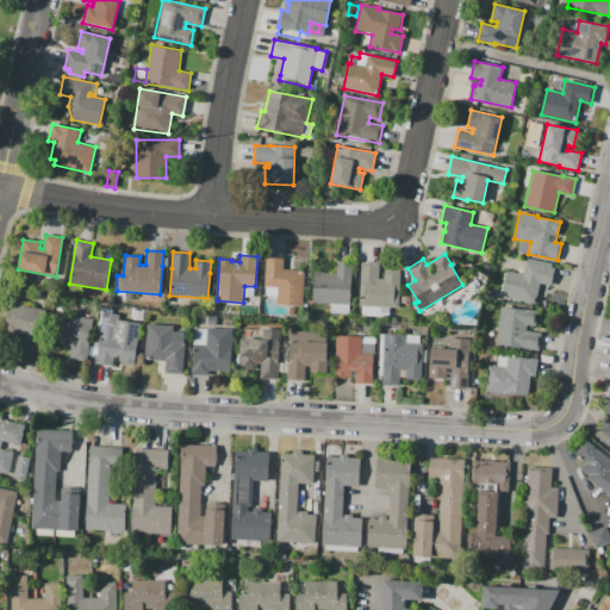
[(266,257),(284,259),(284,269),(298,269),(298,271),(304,271),(303,305),(277,304),(278,287),(265,287),(266,257)]
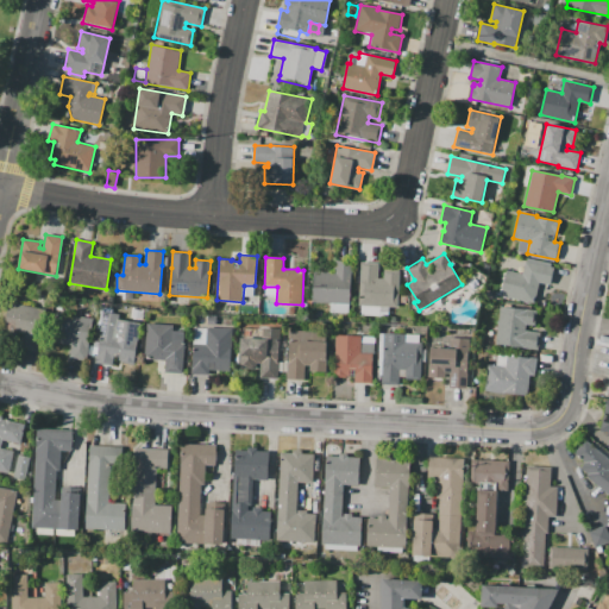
[(352,261),(352,275),(351,275),(350,303),(349,303),(330,303),(312,302),(313,271),(334,272),(334,261),(352,261)]
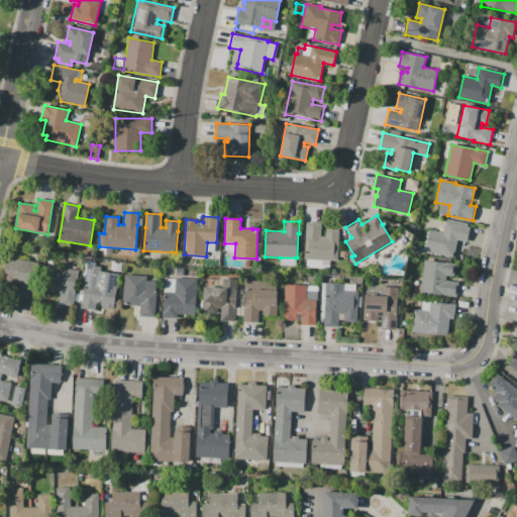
[(306,222),(320,223),(320,236),(325,236),(326,229),(339,229),(338,260),(330,260),(306,259),(305,259),(306,222)]
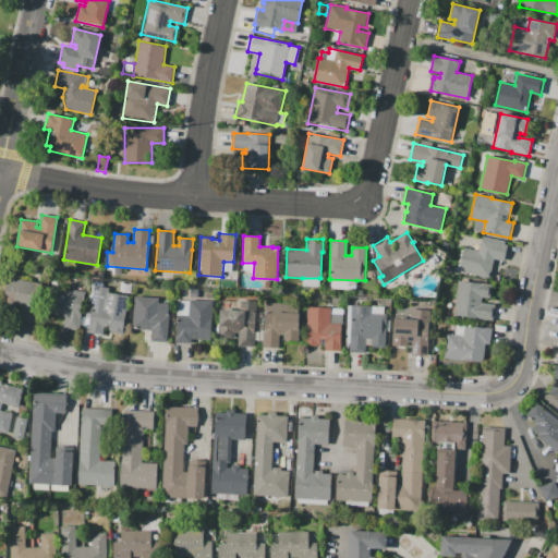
[(440,240),(449,244),(446,251),(437,245),(440,240)]
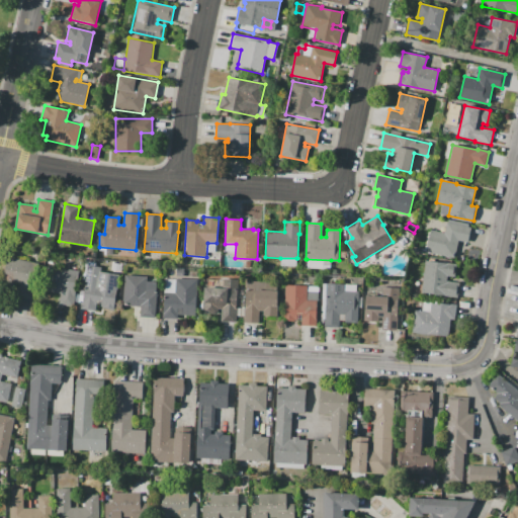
[(426,252),(431,230),(444,233),(446,223),(471,228),(467,243),(458,241),(454,258),(426,252)]
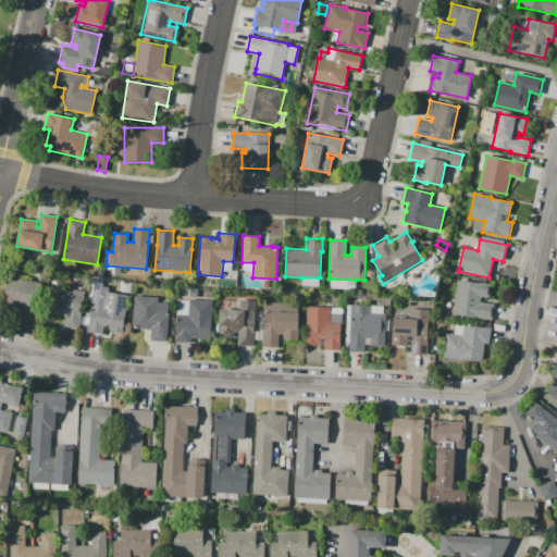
[(9,276),(42,284),(34,322),(19,319),(20,314),(17,314),(19,308),(21,309),(22,305),(3,301),(9,276)]
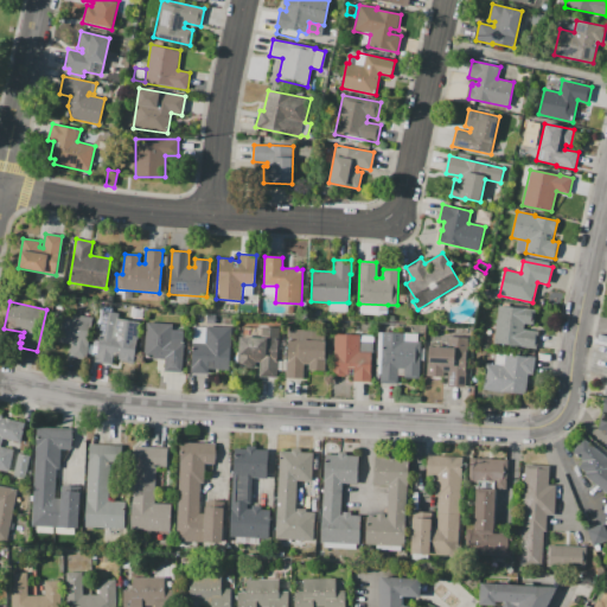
[(328,312),(328,302),(347,302),(346,313),(328,312)]
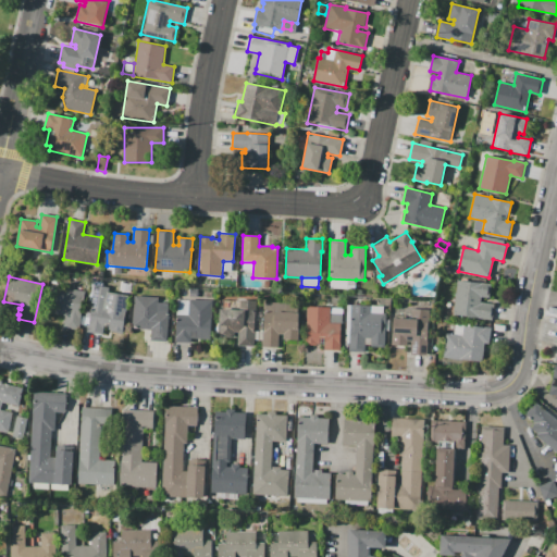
[(330,287),(330,279),(356,280),(355,288),(330,287)]
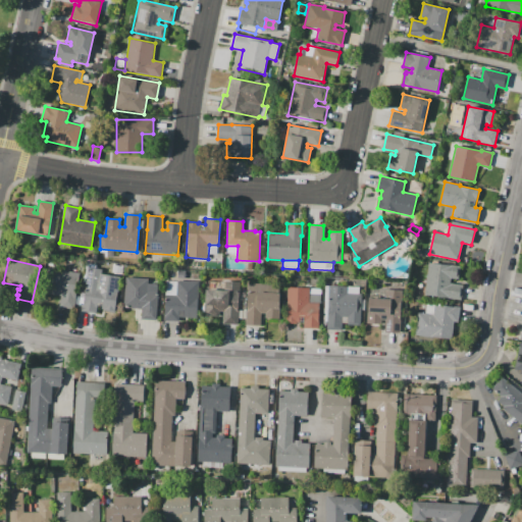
[(428,262),(460,266),(459,279),(451,278),(450,283),(463,284),(461,301),(424,296),(428,262)]
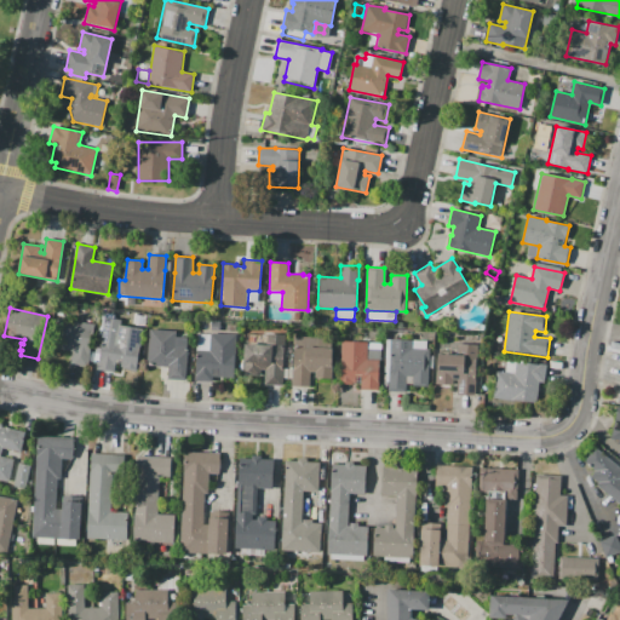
[(58,317),(95,325),(87,367),(70,363),(73,351),(52,348),(58,317)]
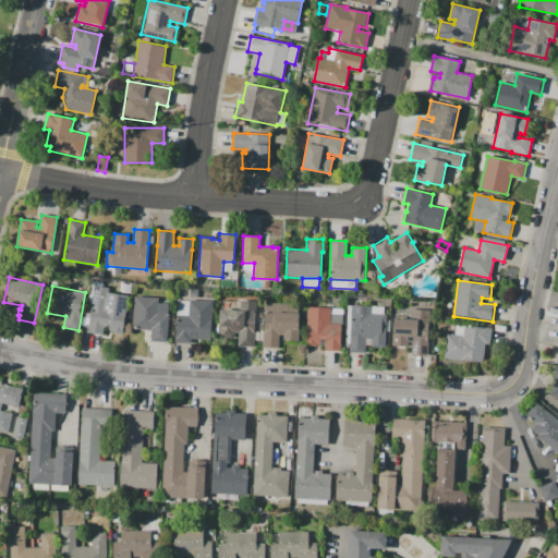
[(95,286),(110,288),(109,292),(129,295),(122,334),(109,331),(110,324),(105,324),(102,334),(87,331),(88,326),(89,326),(93,306),(92,306),(95,286)]
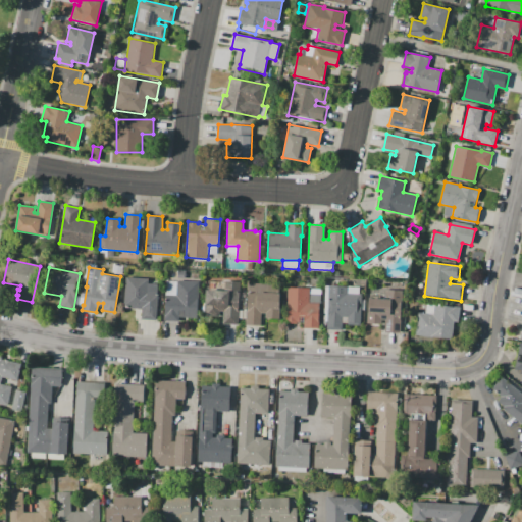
[(125,277),(148,278),(148,286),(147,293),(155,294),(158,294),(156,320),(142,319),(142,309),(123,308),(125,277)]
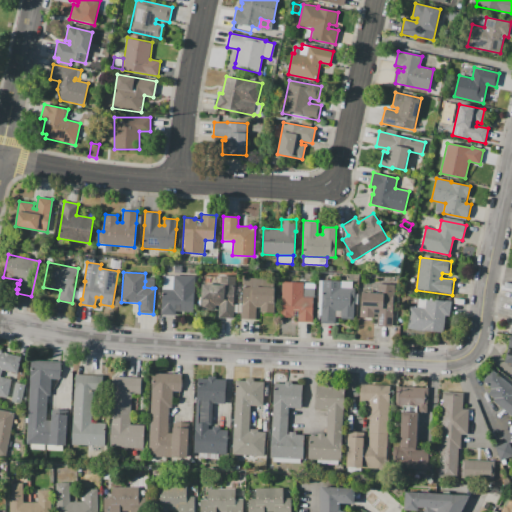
[(174,275),(196,276),(193,313),(175,312),(174,316),(161,315),(163,289),(173,290),(174,276),(174,275)]
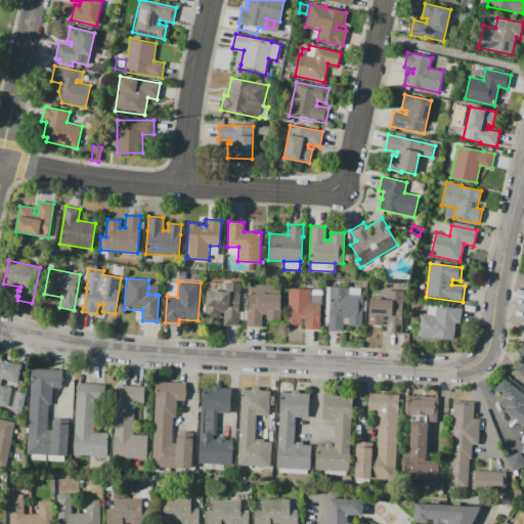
[(238,326),(224,325),(224,313),(221,313),(220,317),(206,317),(207,291),(226,291),(226,281),(239,282),(238,326)]
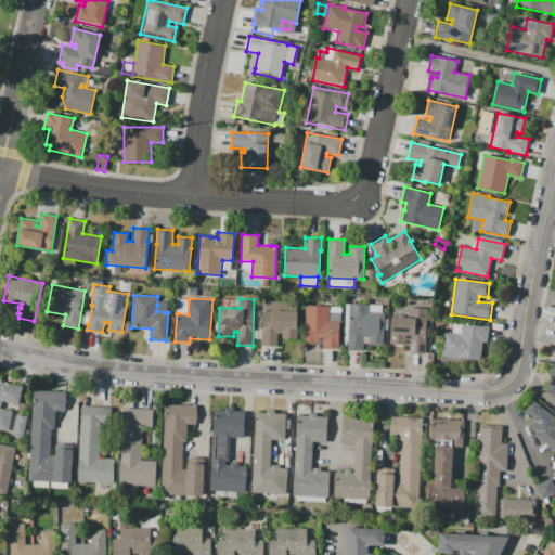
[(188,314),(177,313),(178,299),(189,299),(188,314)]
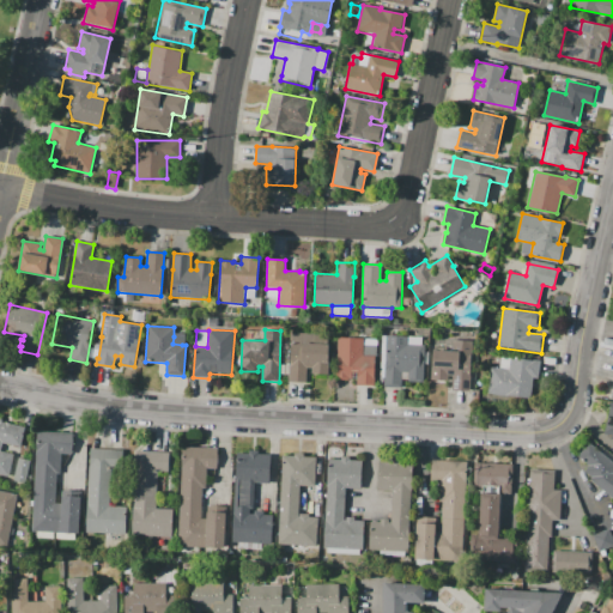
[(291,332),(308,333),(308,343),(329,344),(328,375),(311,374),(311,368),(307,368),(307,383),(290,382),(291,332)]
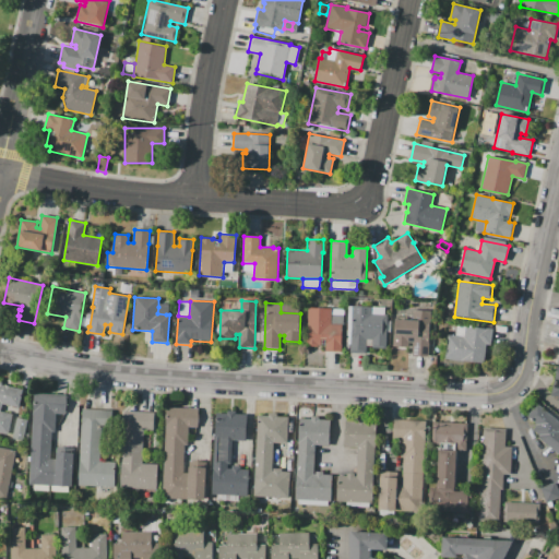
[(352,306),(372,307),(371,313),(384,314),(388,314),(387,348),(372,348),(372,340),(366,340),(366,354),(351,353),(351,344),(352,306)]
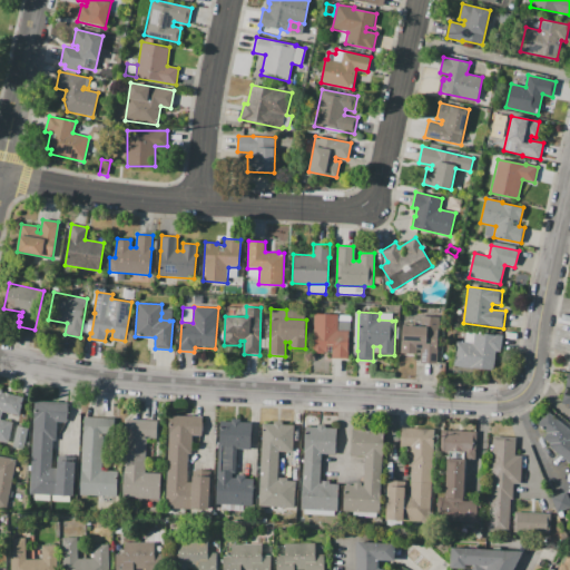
[(314,314),(338,314),(337,321),(337,331),(349,331),(347,359),(332,357),(333,347),(327,346),(327,353),(312,352),(314,314)]
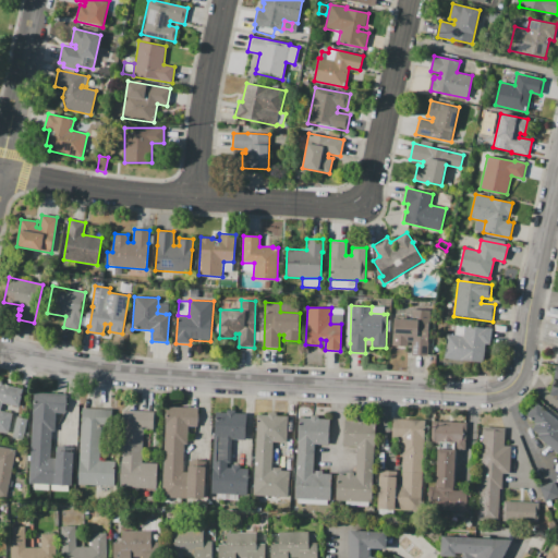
[(431,311),(428,355),(411,354),(412,342),(408,342),(408,347),(392,347),(393,318),(412,319),(412,310),(431,311)]
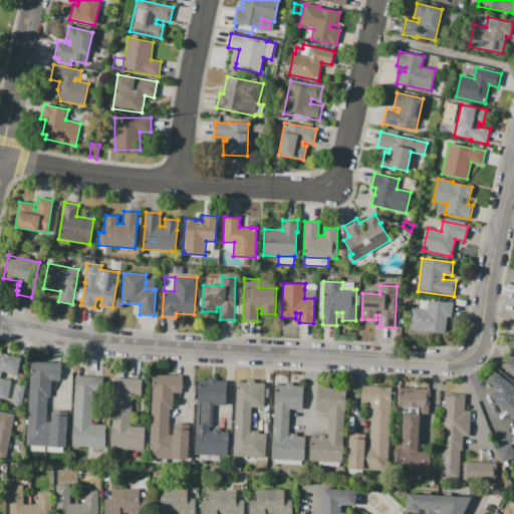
[(410,330),(412,308),(420,309),(427,310),(428,299),(453,303),(451,317),(447,317),(445,334),(410,330)]
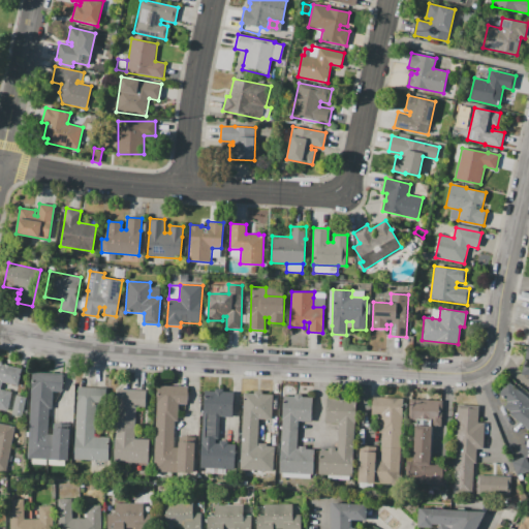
[(439,319),(432,318),(433,308),(440,308),(439,319)]
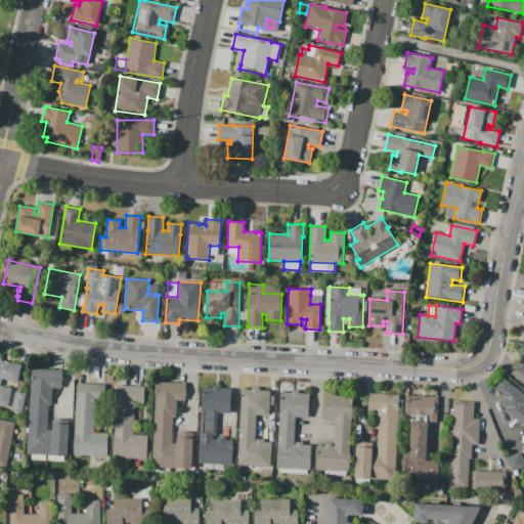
[(0,357),(2,358),(1,360),(22,364),(18,381),(1,378),(0,382),(0,357)]
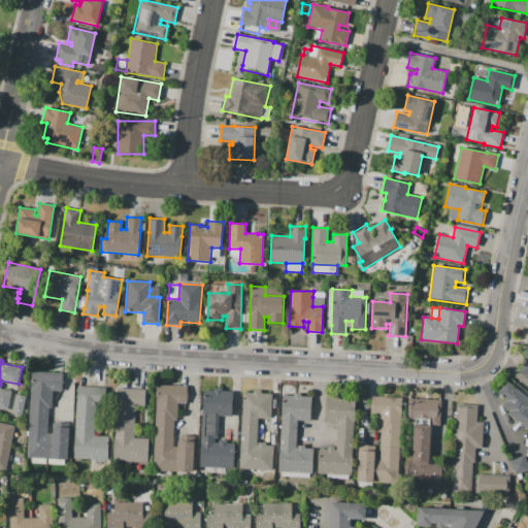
[(32,371),(64,373),(63,391),(53,390),(52,408),(50,408),(48,433),(53,433),(53,427),(70,428),(68,459),(27,457),(32,371)]
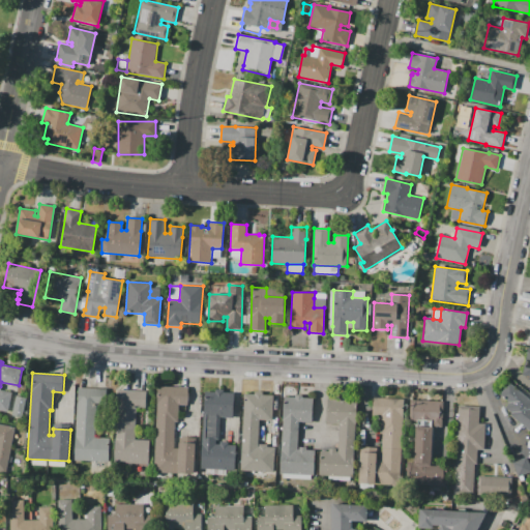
[(529,431),(509,415),(511,413),(504,408),(508,403),(500,395),(509,383),(529,399),(529,431)]
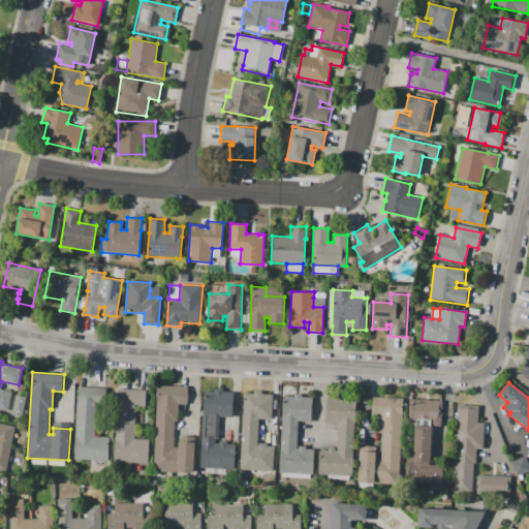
[(157,384),(187,385),(187,404),(179,403),(178,422),(174,422),(173,447),(179,447),(179,441),(194,442),(193,472),(154,471),(157,384)]
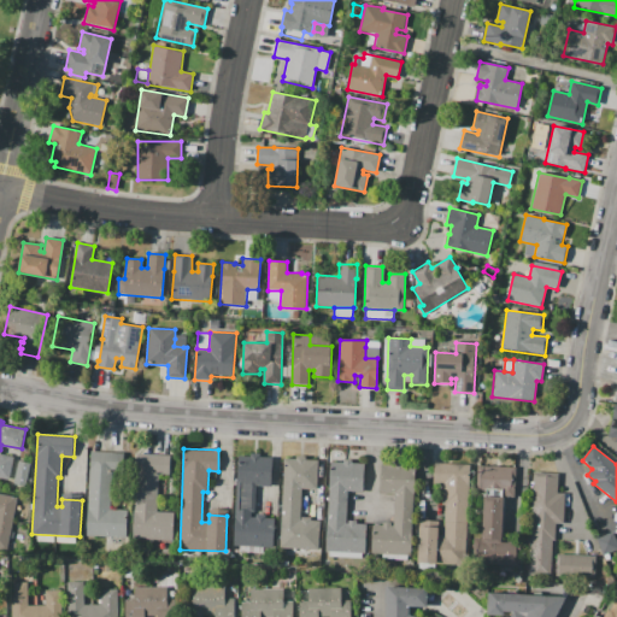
[(87,534),(90,451),(128,452),(127,474),(111,472),(110,510),(128,510),(127,535),(87,534)]
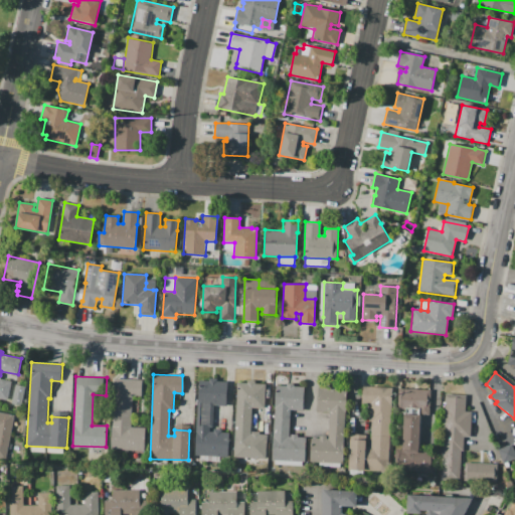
[(142,379),(142,394),(132,394),(131,427),(145,427),(144,451),(111,449),(114,378),(142,379)]
